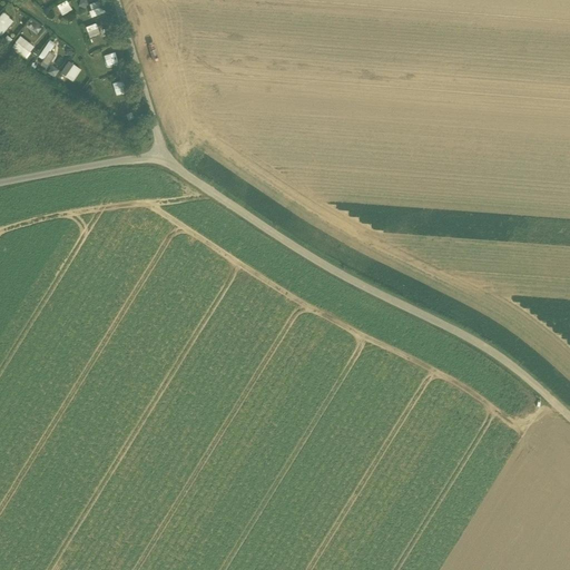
[(67,1),(57,7),(62,17),(72,11),(67,1)]
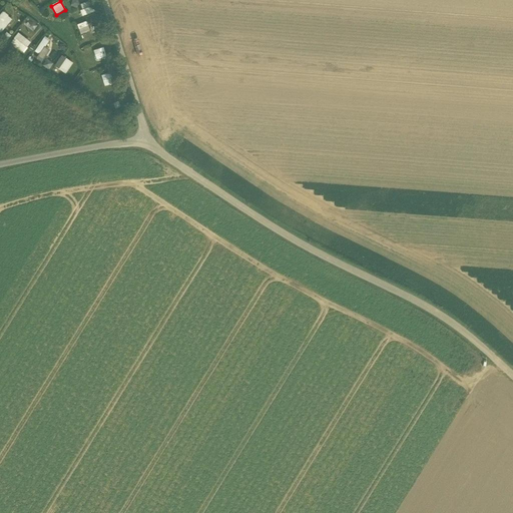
[(91,1),(79,5),(83,16),(94,12),(91,1)]
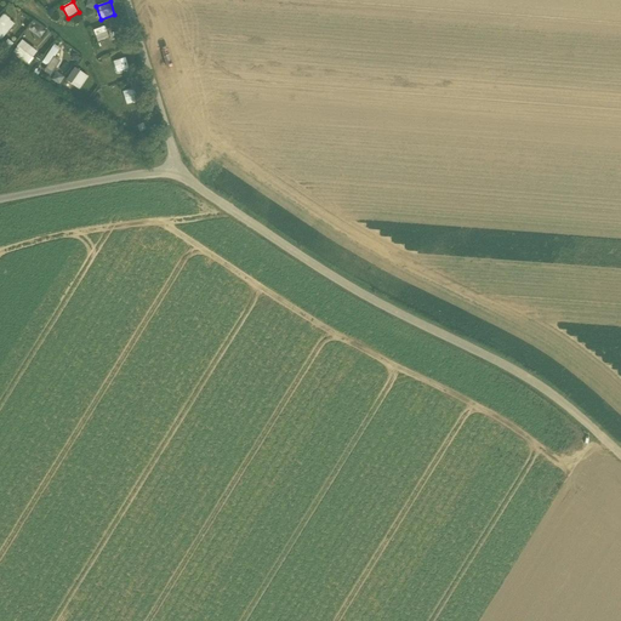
[(0,17),(0,39),(15,24),(4,13),(0,17)]
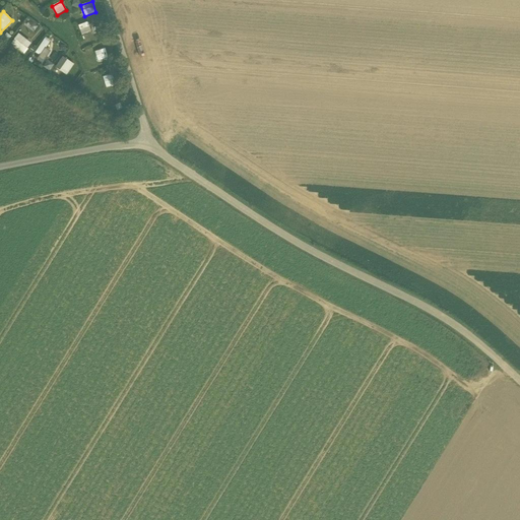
[(23,54),(31,44),(18,34),(10,44),(23,54)]
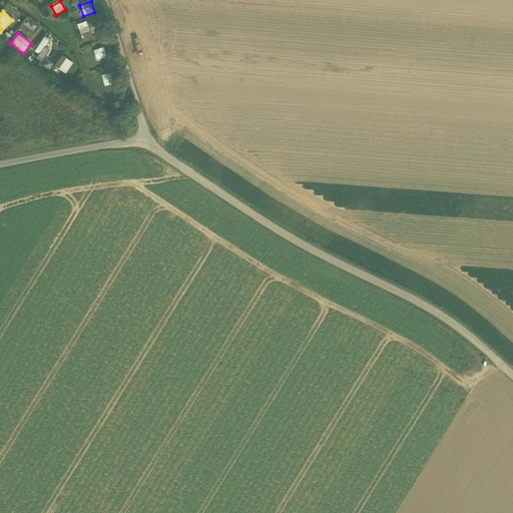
[(41,63),(49,50),(45,47),(49,40),(45,37),(35,52),(39,55),(36,59),(41,63)]
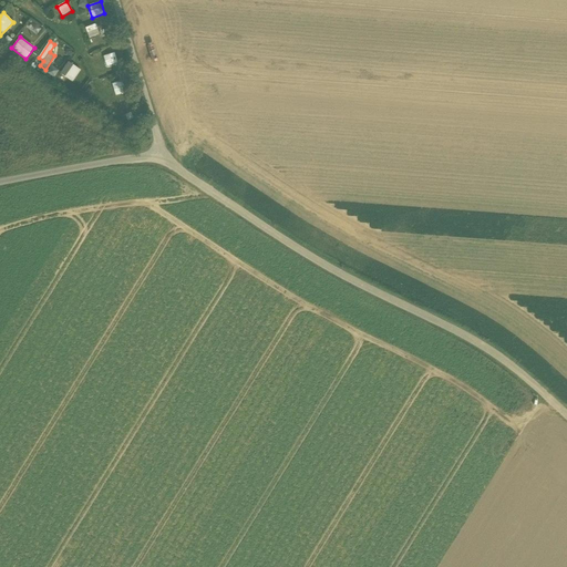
[(111,65),(121,62),(119,51),(107,53),(111,65)]
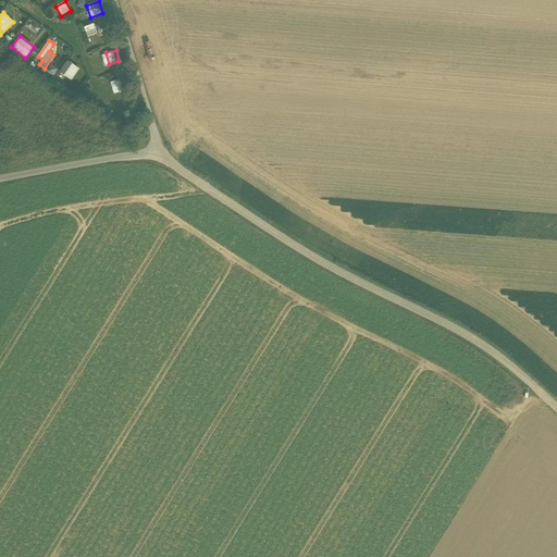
[(66,60),(59,73),(72,81),(79,69),(66,60)]
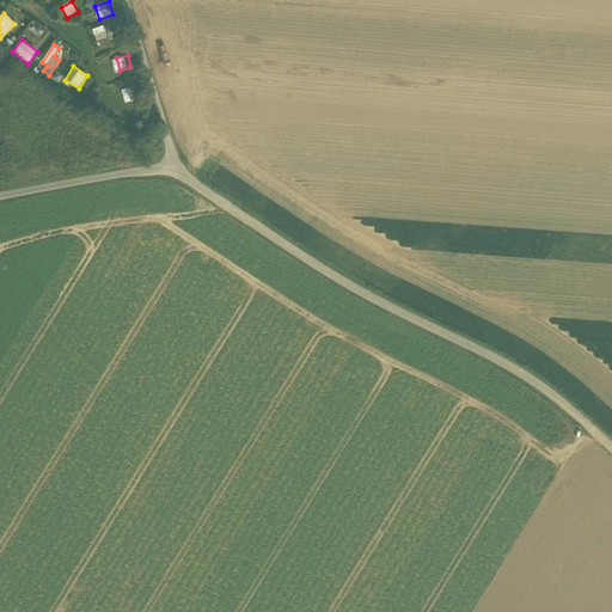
[(51,80),(60,84),(63,75),(55,72),(51,80)]
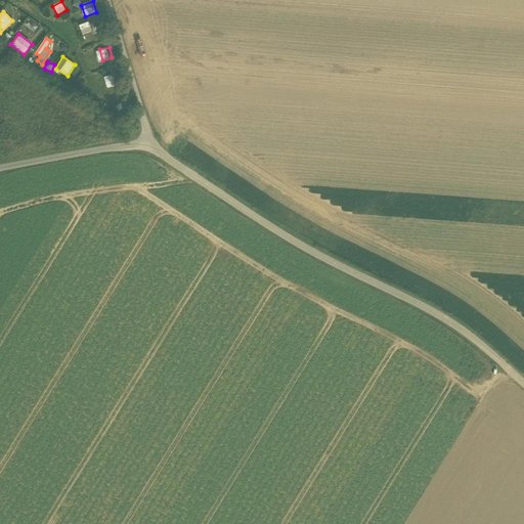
[(114,76),(104,77),(105,88),(115,87),(114,76)]
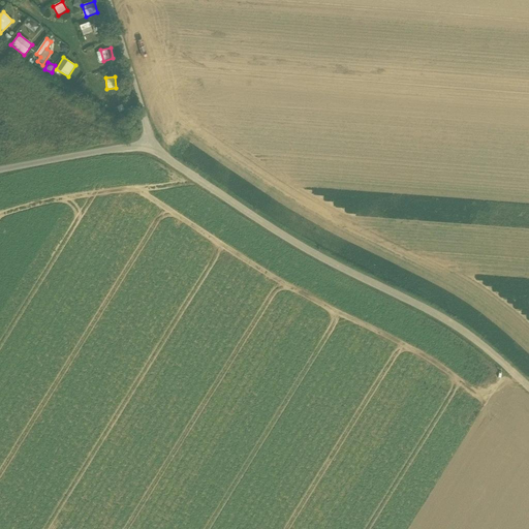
All buildings are outlined.
